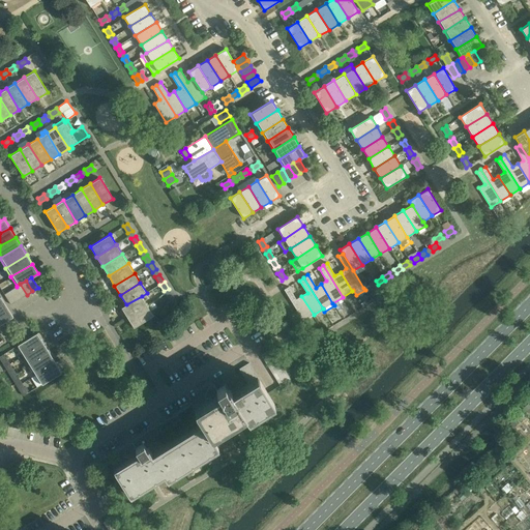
[(17,286),(15,287),(22,298),(27,295),(20,284),(17,287),(17,286)]
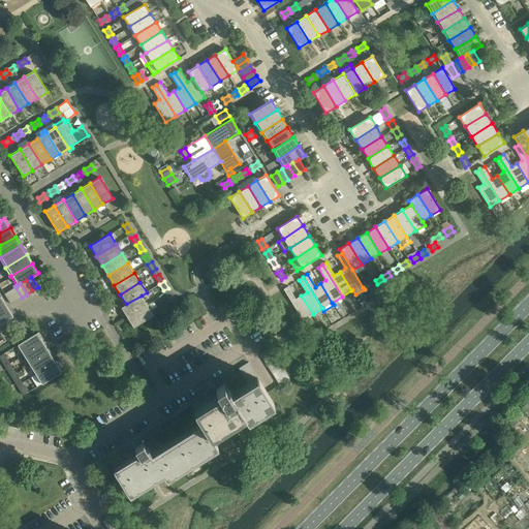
[(370,283),(363,287),(365,289),(366,291),(373,287),(370,283)]
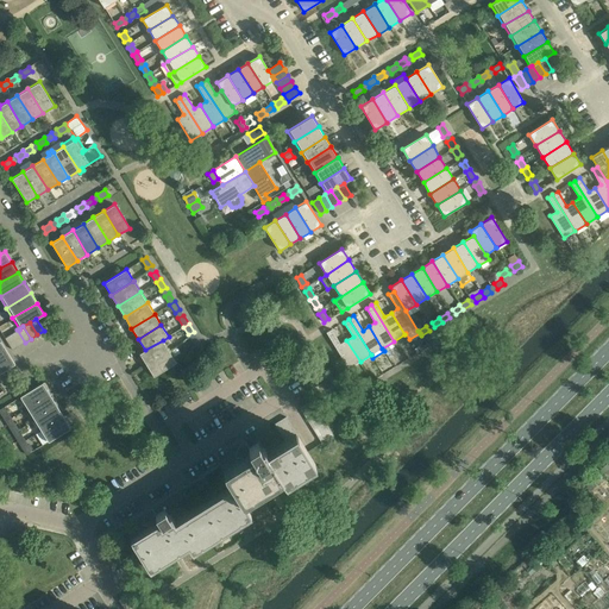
[(19,346),(25,343),(17,330),(11,334),(19,346)]
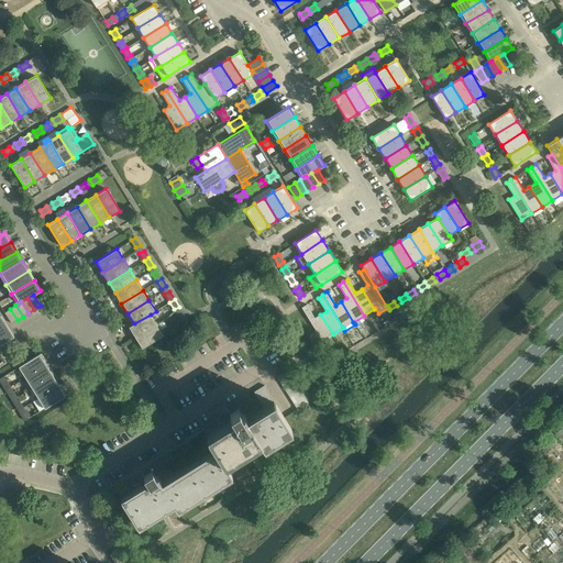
[(322,341),(333,334),(320,315),(315,318),(307,305),(301,308),(322,341)]
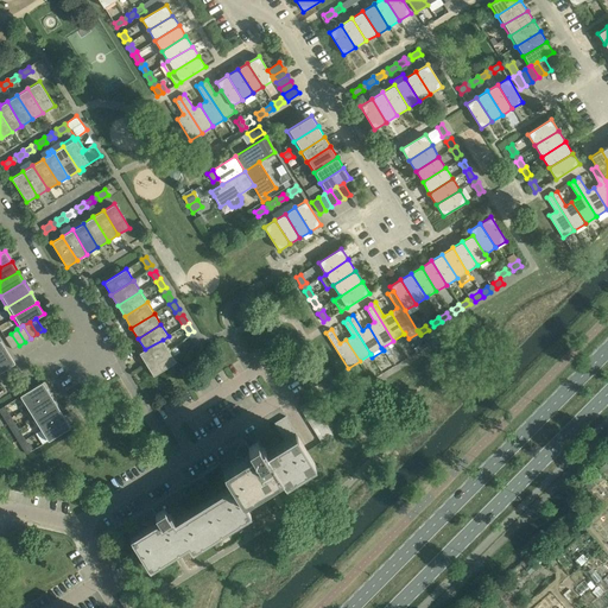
[(12,349),(19,346),(11,334),(5,337),(12,349)]
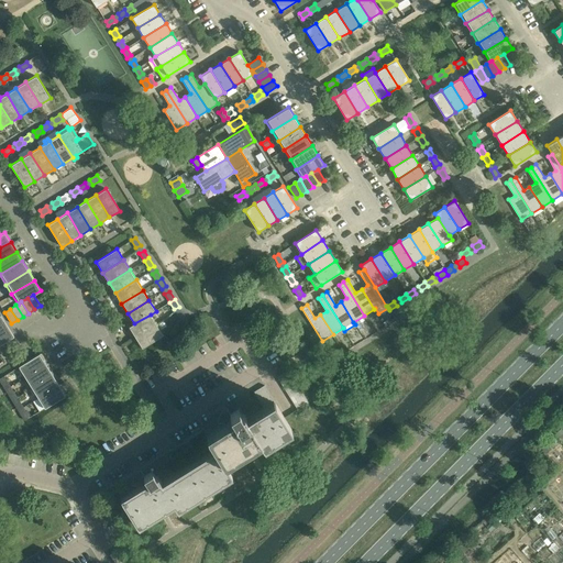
[(181,322),(187,319),(181,311),(177,315),(181,322)]
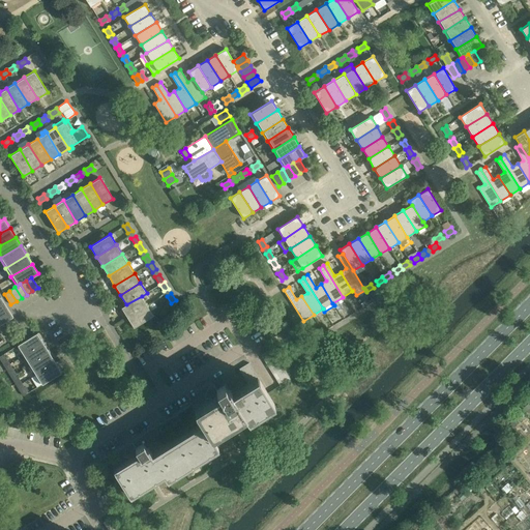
[(0,296),(0,317),(4,323),(13,317),(0,296)]
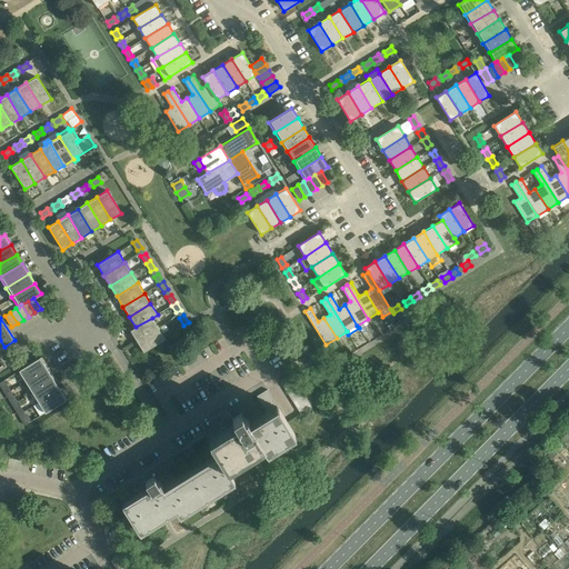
[(130,330),(137,341),(158,328),(152,318),(136,327),(130,330)]
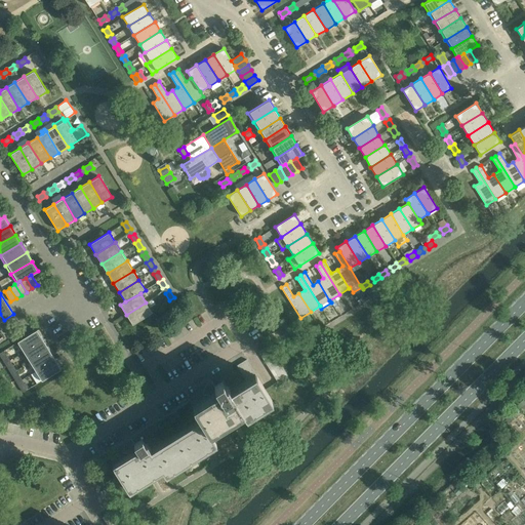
[(152,313),(146,303),(126,315),(132,325),(152,313)]
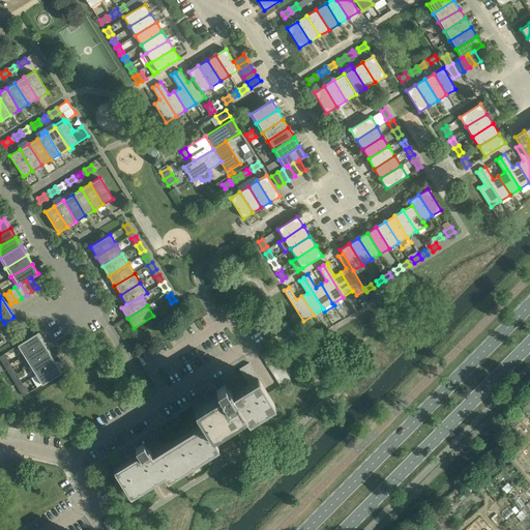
[(43,343),(37,332),(17,345),(24,355),(43,343)]
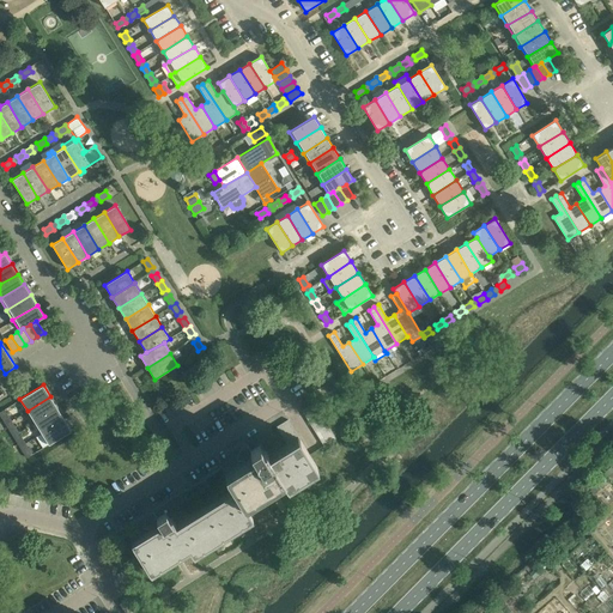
[(58,407),(50,396),(28,411),(34,423),(58,407)]
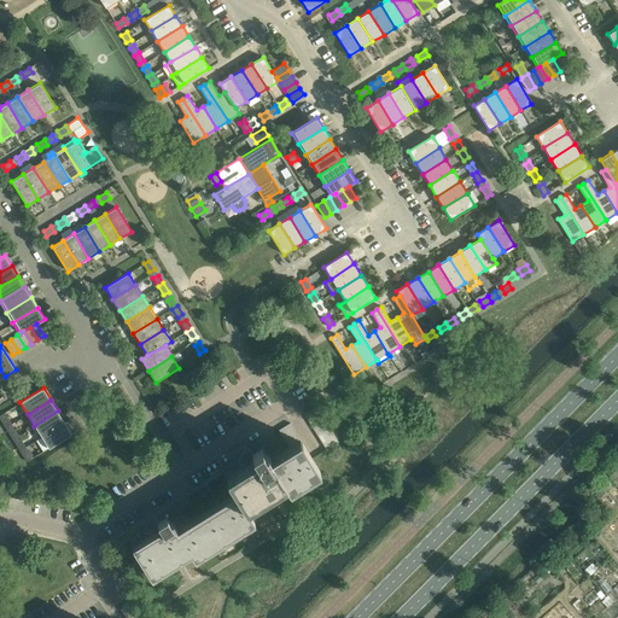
[(304,414),(308,420),(320,413),(316,407),(304,414)]
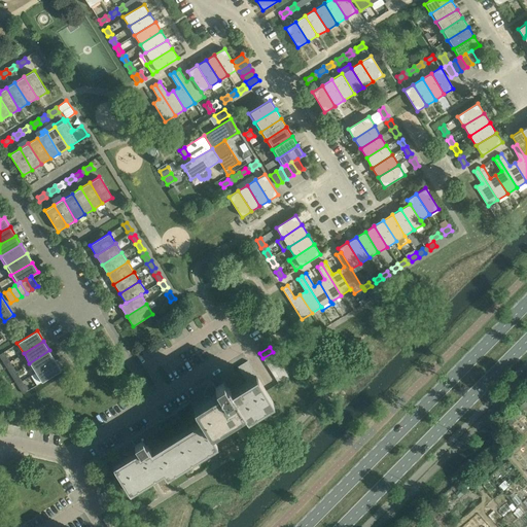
[(29,363),(35,373),(56,360),(49,350),(29,363)]
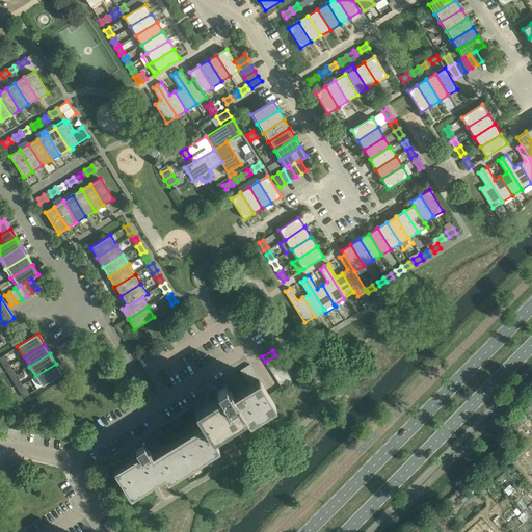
[(265,362),(268,367),(278,360),(275,355),(265,362)]
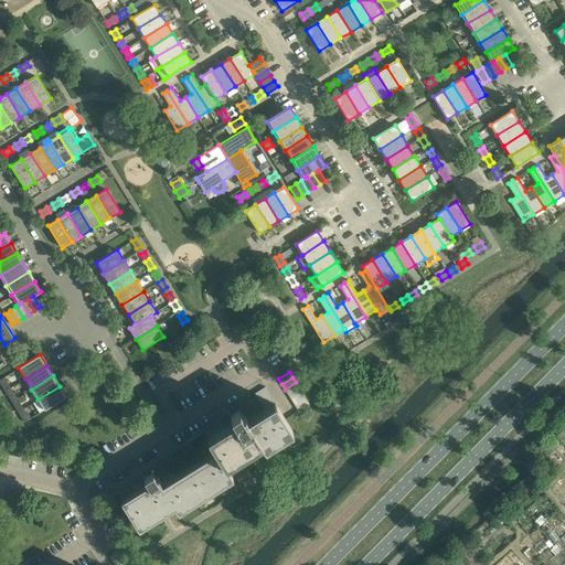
[(285,390),(288,395),(299,387),(296,382),(285,390)]
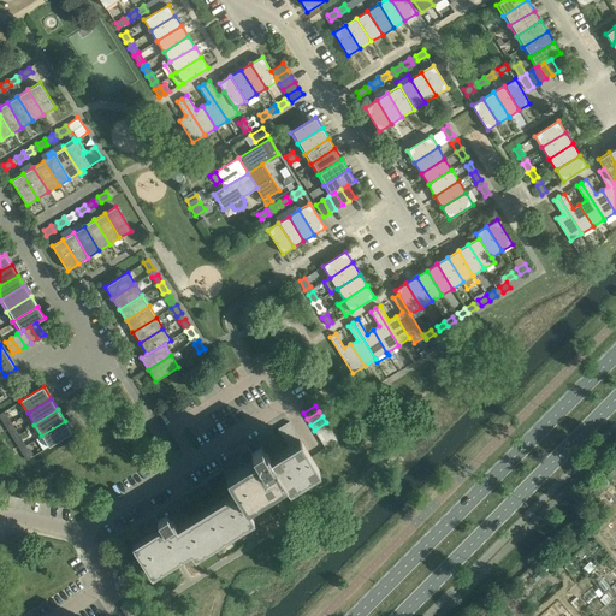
[(41,436),(36,439),(43,450),(48,446),(48,448),(72,433),(65,421),(41,436)]
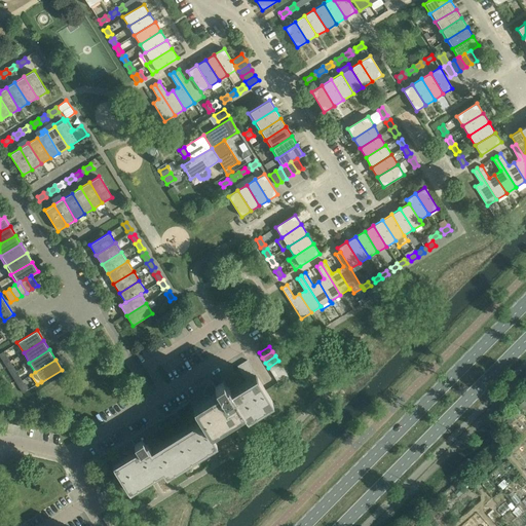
[(237,366),(240,371),(250,365),(247,360),(237,366)]
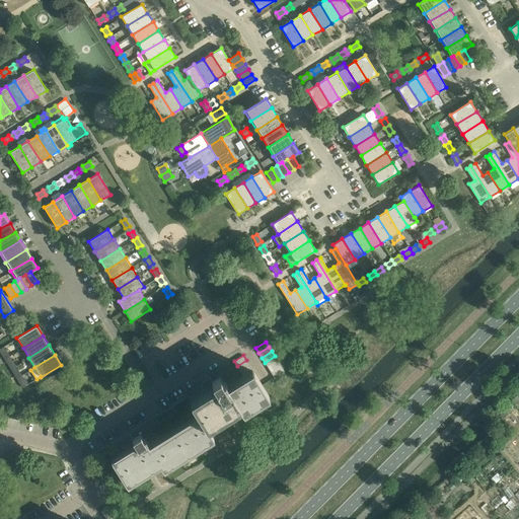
[(265,363),(268,368),(278,361),(275,356),(265,363)]
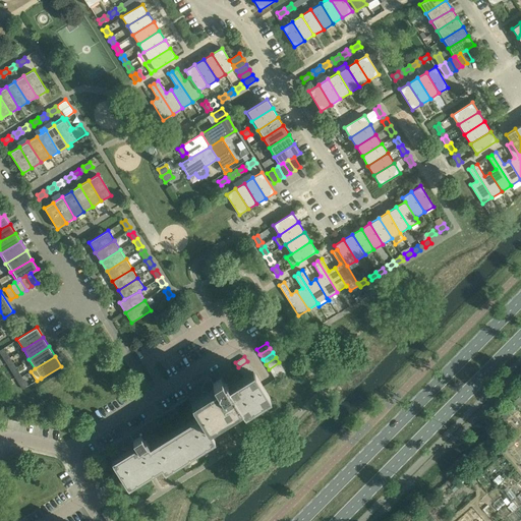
[(6,362),(11,370),(15,367),(10,360),(6,362)]
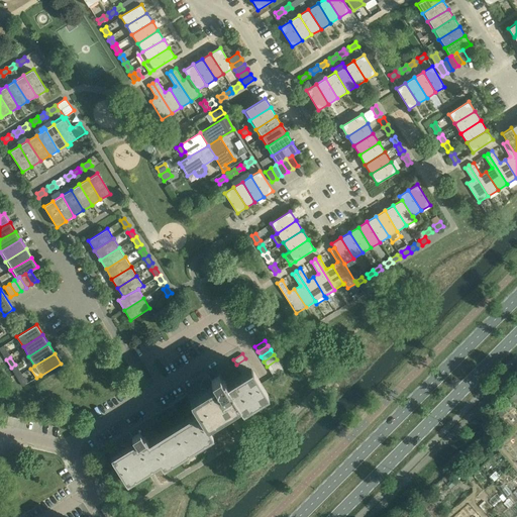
[(236,365),(239,370),(248,364),(245,358),(236,365)]
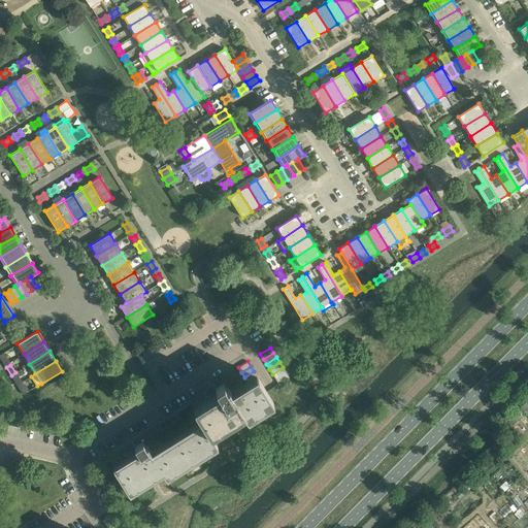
[(272,374),(275,378),(286,372),(283,367),(272,374)]
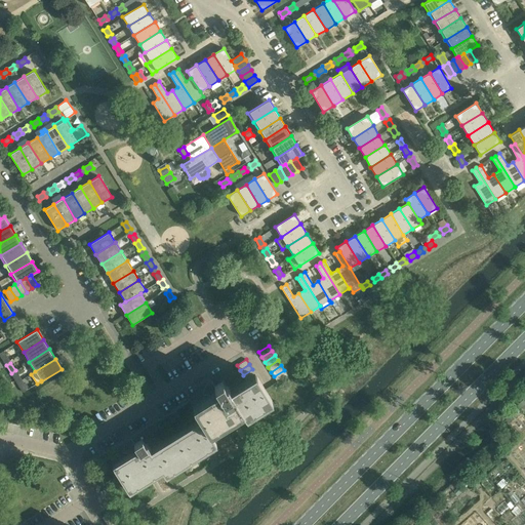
[(243,375),(246,379),(246,381),(256,375),(252,369),(243,375)]
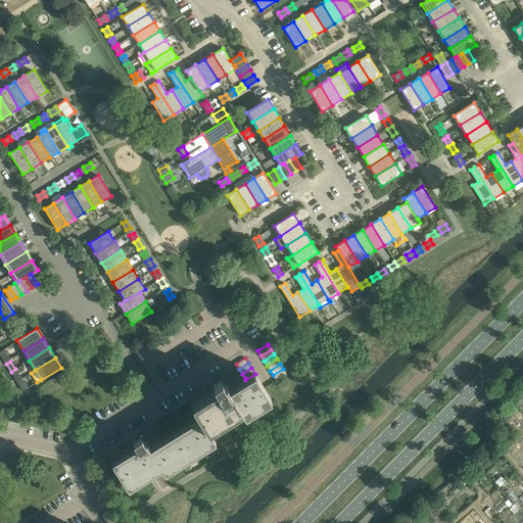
[(11,372),(15,379),(19,376),(15,369),(11,372)]
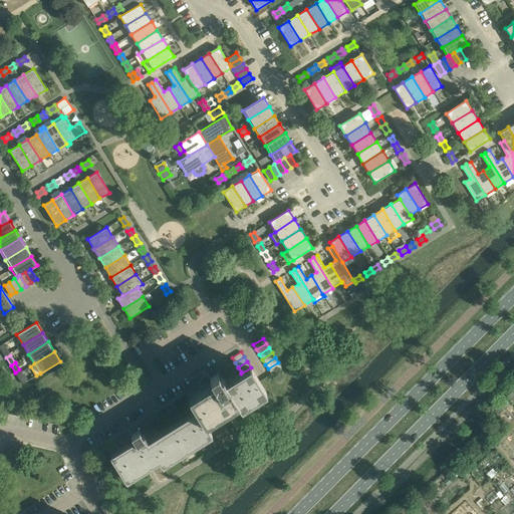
[(268,368),(271,373),(281,367),(278,362),(268,368)]
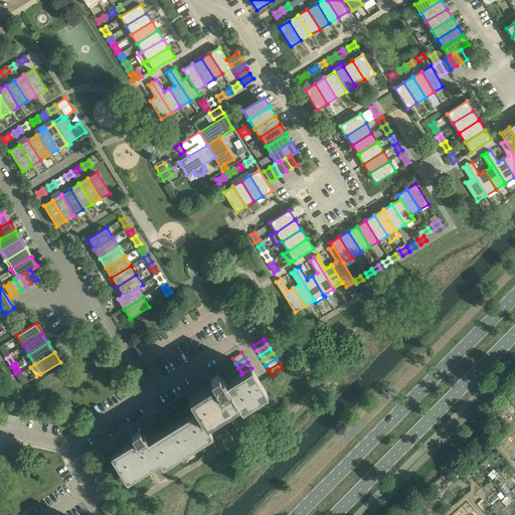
[(196,410),(164,431),(148,441),(144,435),(143,436),(139,431),(124,441),(127,445),(110,455),(127,482),(159,462),(162,467),(212,436),(206,424),(238,404),(241,409),(268,393),(260,381),(251,368),(241,374),(241,372),(225,382),(222,378),(221,379),(218,374),(203,383),(205,387),(189,398),(189,399),(196,410)]
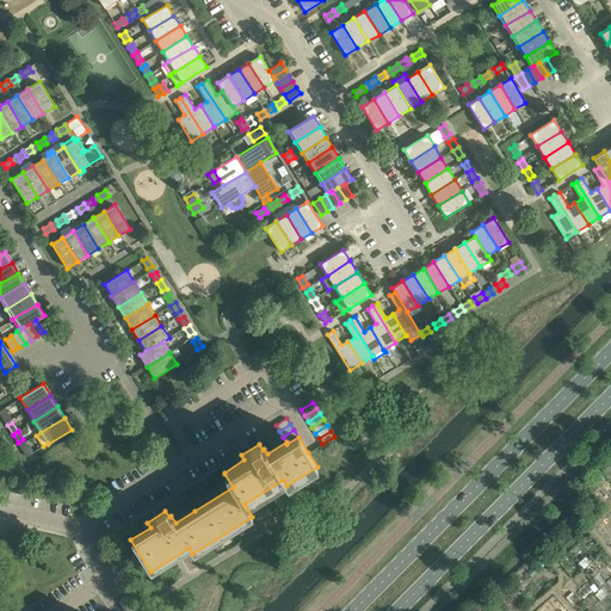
[(22,448),(26,456),(32,454),(26,444),(22,448)]
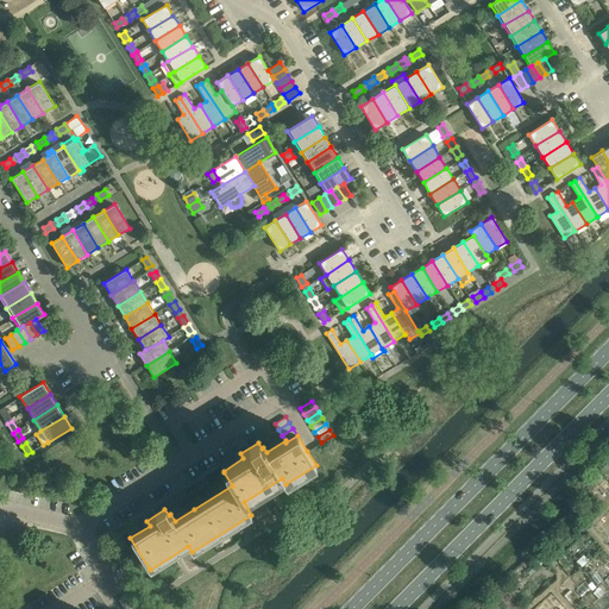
[(596,485),(590,478),(584,484),(590,491),(596,485)]
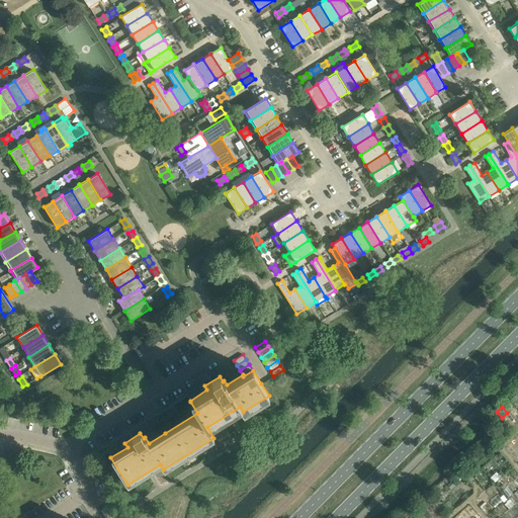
[(433,498),(437,503),(441,499),(437,494),(433,498)]
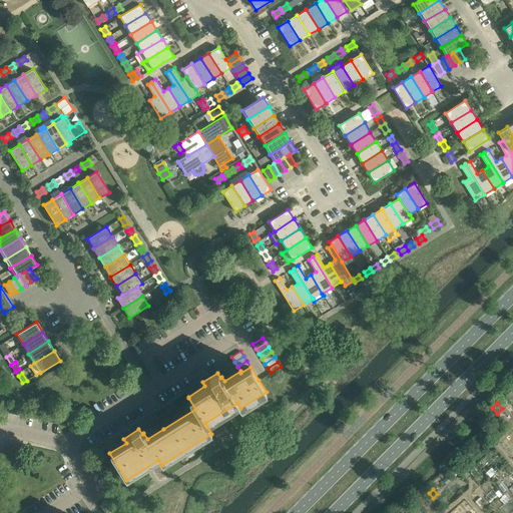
[(100,505),(103,510),(113,504),(110,499),(100,505)]
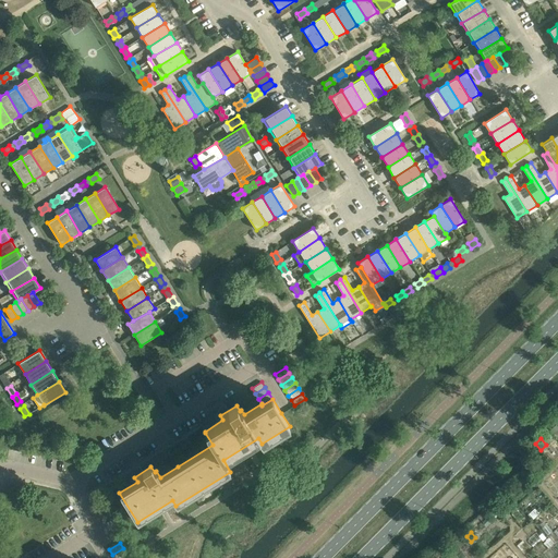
[(112,555),(113,557),(118,557),(126,554),(123,548),(112,555)]
